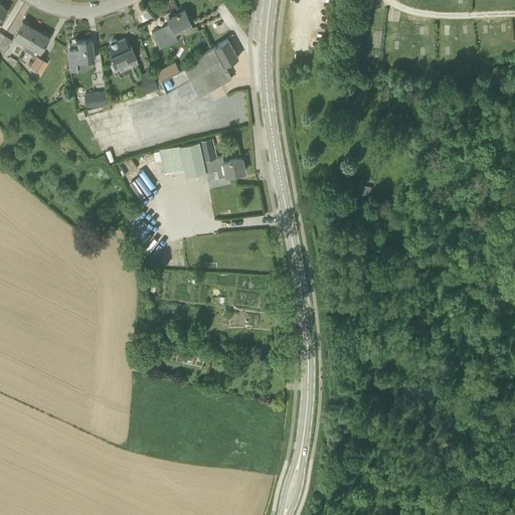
[(191,23),(185,10),(179,12),(179,11),(177,13),(168,18),(170,23),(153,31),(160,47),(178,39),(175,33),(181,30),(180,28),(191,23)]
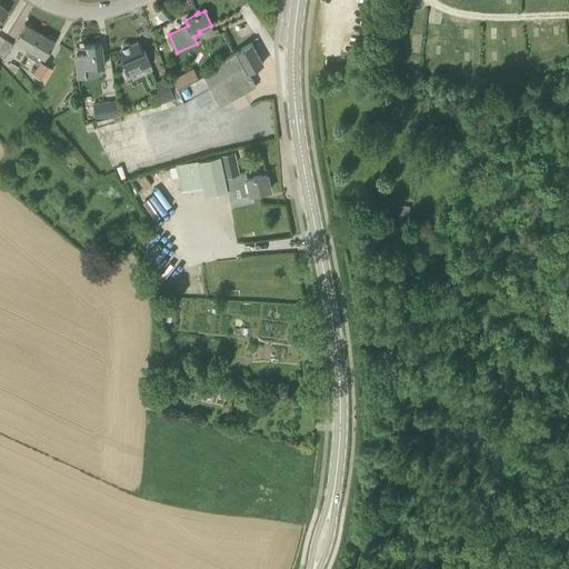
[(27,55),(40,32),(26,23),(16,41),(29,49),(26,55),(27,55)]
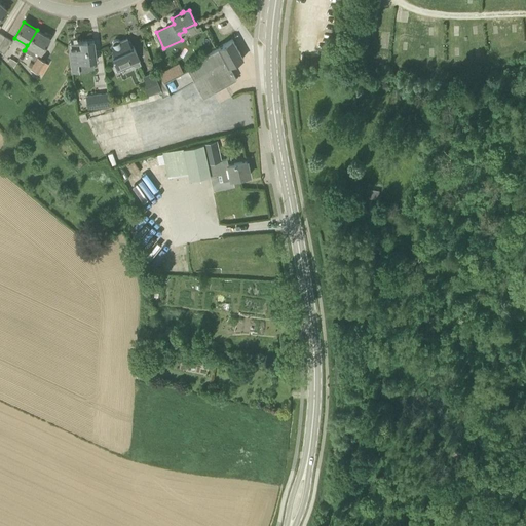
[(42,74),(48,63),(45,61),(39,55),(40,53),(49,38),(37,30),(25,50),(34,55),(32,59),(35,60),(31,67),(39,72),(42,74)]
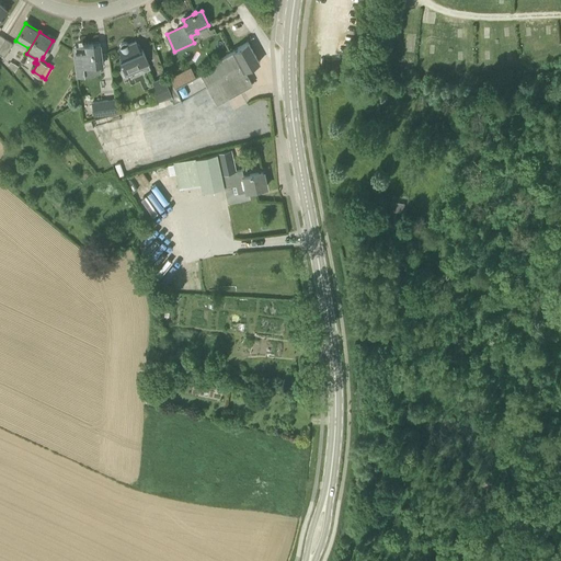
[(0,53),(6,56),(13,43),(6,38),(0,46),(0,53)]
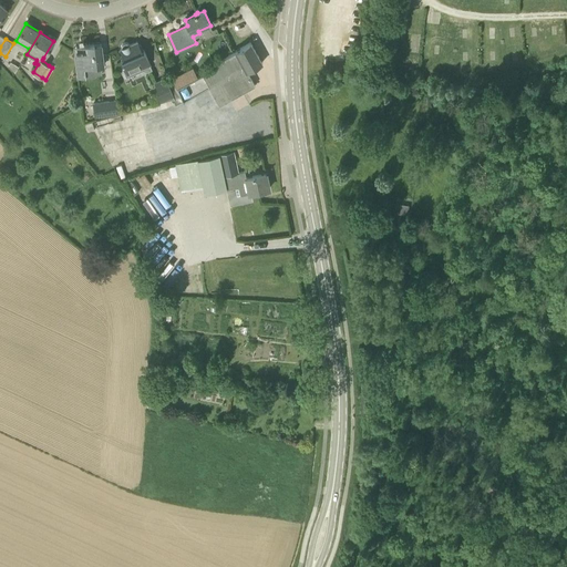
[(142,51),(137,41),(130,44),(126,42),(124,43),(122,45),(121,49),(120,49),(123,59),(121,60),(126,74),(142,68),(143,70),(147,72),(152,70),(150,64),(151,64),(144,50),(142,51)]
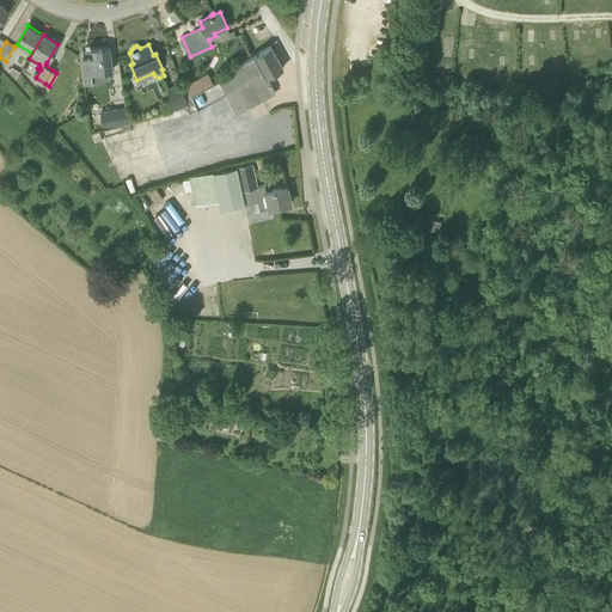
[(237,114),(275,92),(267,77),(283,68),(270,46),(231,68),(233,72),(220,80),(219,80),(204,87),(193,95),(191,91),(190,92),(184,93),(189,106),(187,108),(189,112),(197,109),(225,92),(237,114)]
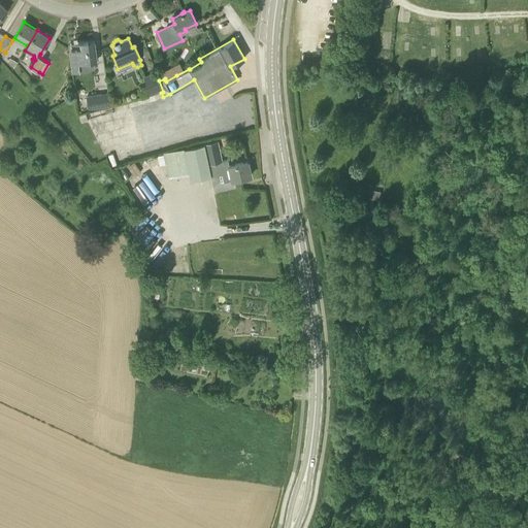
[(72,72),(79,72),(79,64),(96,62),(94,41),(69,44),(72,72)]
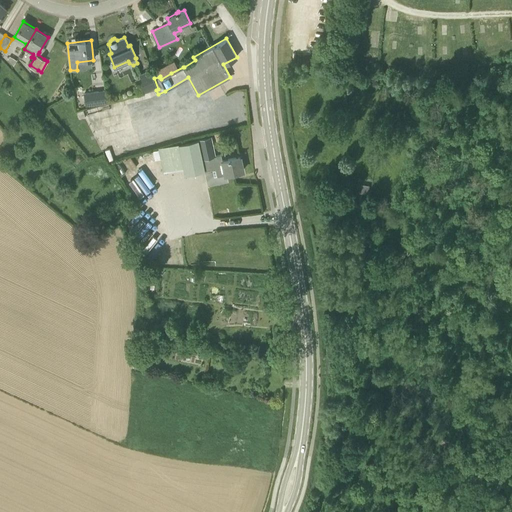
[(13,65),(17,60),(10,56),(8,59),(13,65)]
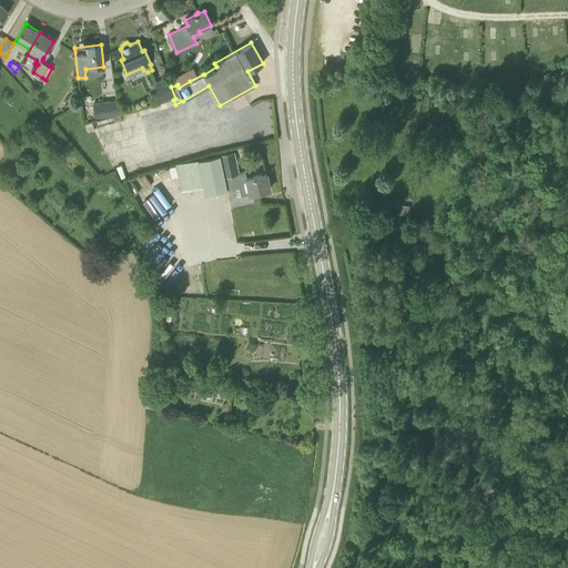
[(173,100),(175,99),(166,79),(154,83),(159,92),(156,93),(161,103),(173,100)]
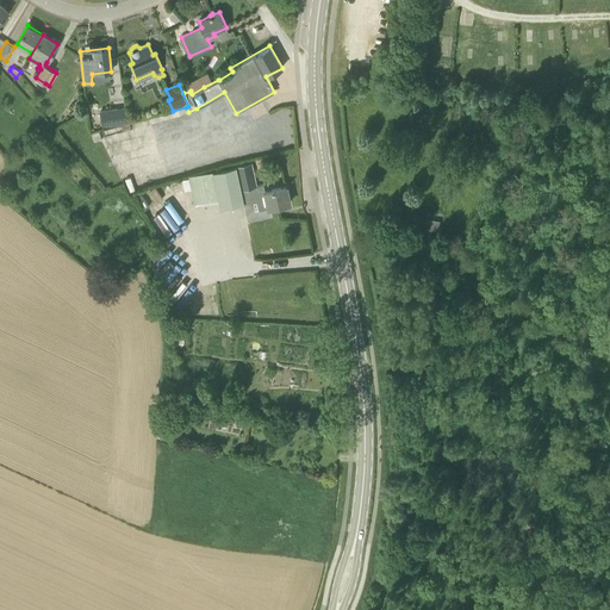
[(101,125),(128,122),(125,106),(100,110),(101,125)]
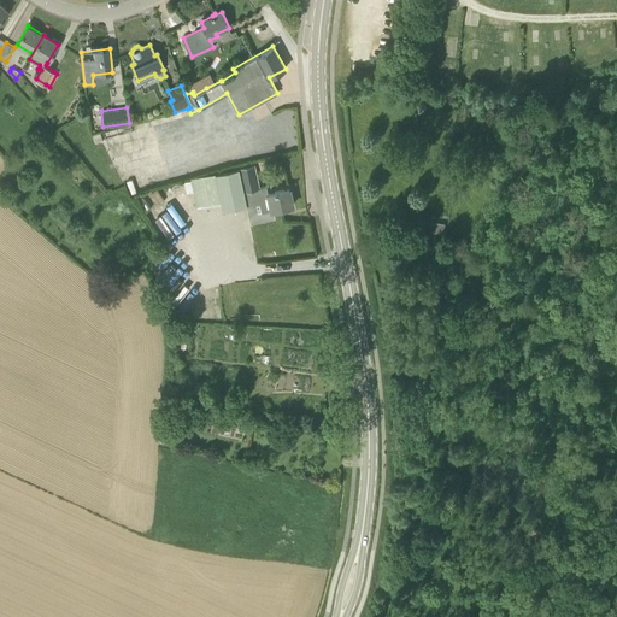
[(245,198),(239,169),(203,176),(203,177),(192,178),(198,207),(209,205),(222,201),(223,210),(246,205),(260,203),(262,212),(293,205),(289,188),(266,193),(258,195),(245,198)]
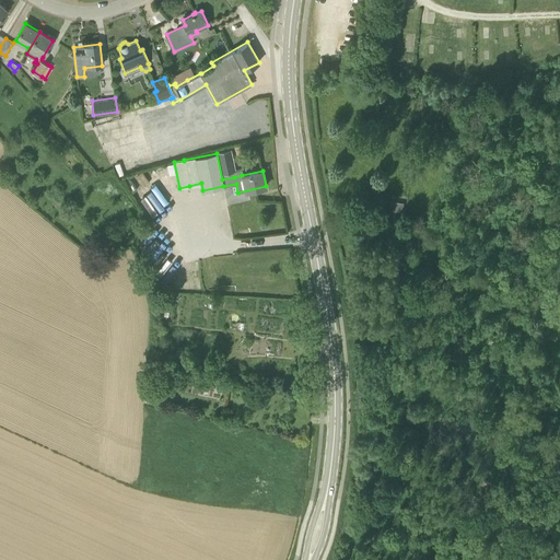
All buildings are outlined.
